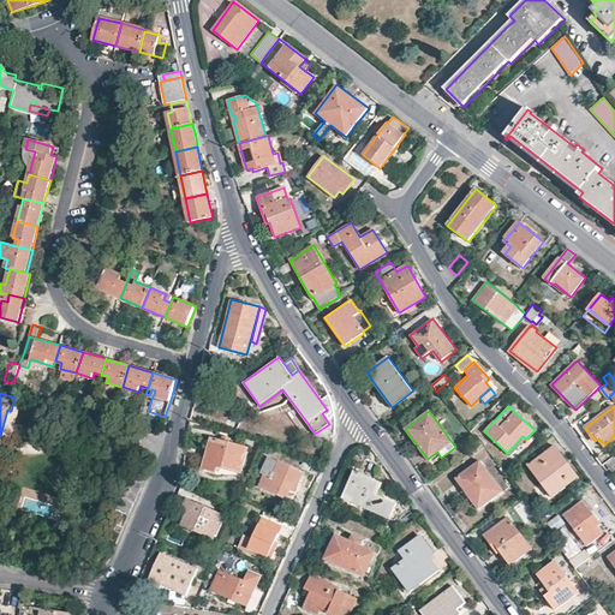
[(523,436),(507,453),(512,455),(526,439),(523,436)]
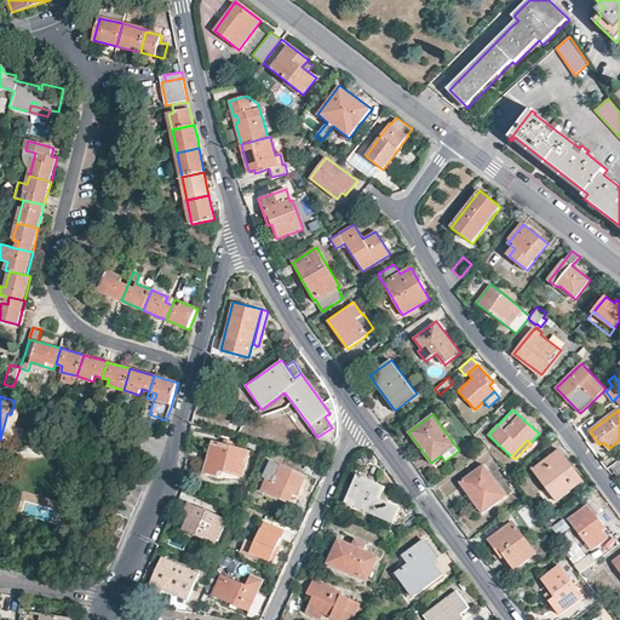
[(250,452),(213,442),(205,474),(218,477),(219,471),(242,477),(250,452)]
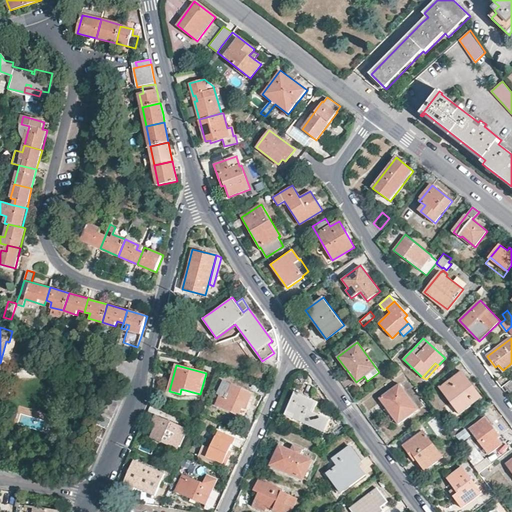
[(462,371),(440,388),(459,414),(482,397),(462,371)]
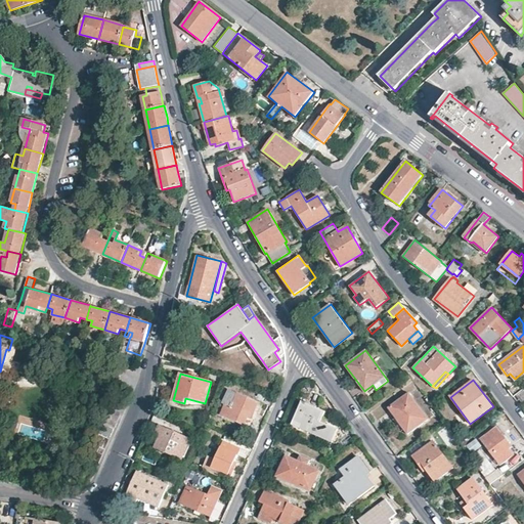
[(259,402),(228,389),(222,403),(224,404),(220,415),(245,425),(249,417),(252,418),(259,402)]
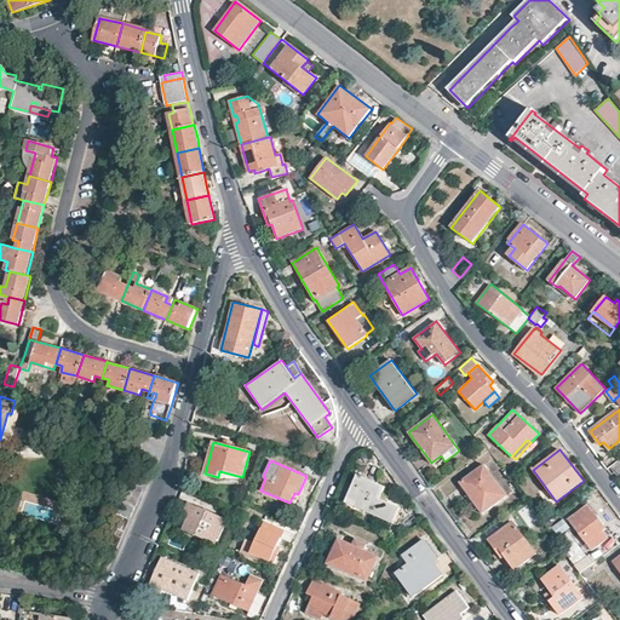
[(321,480),(325,470),(311,464),(308,474),(321,480)]
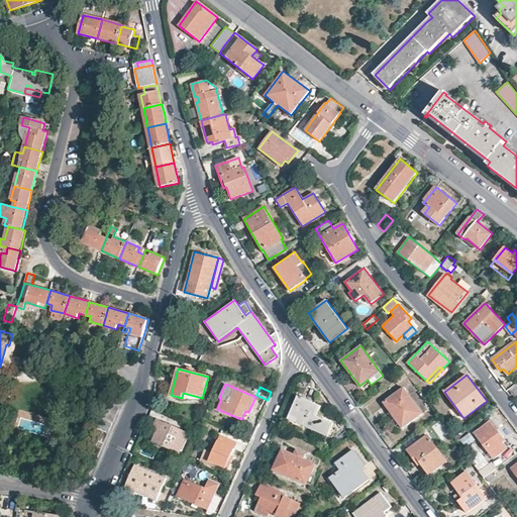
[(404,387),(384,402),(403,428),(423,413),(404,387)]
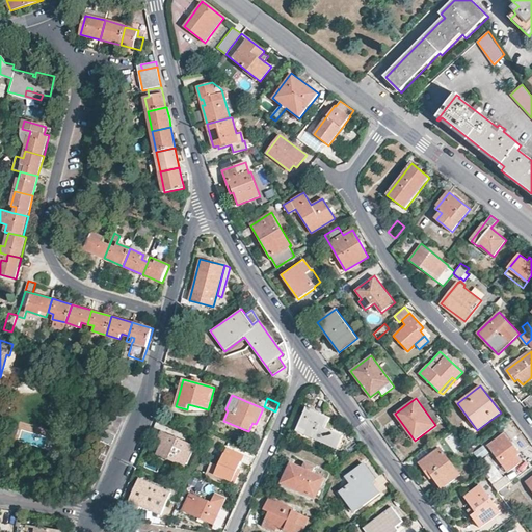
[(123,420),(126,411),(110,405),(107,413),(123,420)]
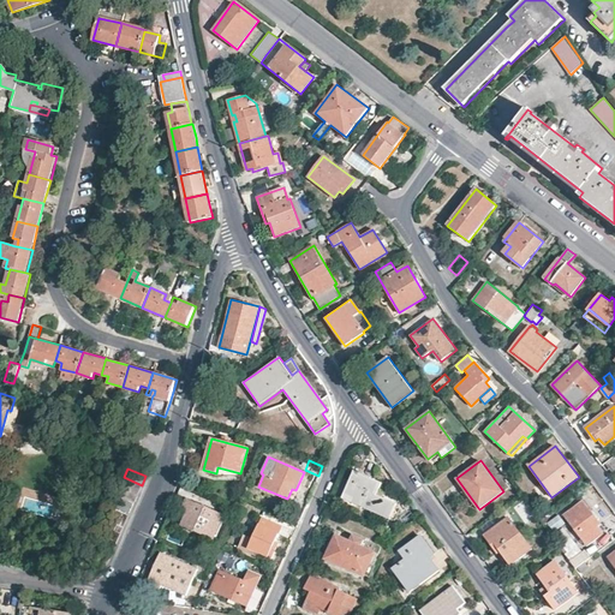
[(350,481),(341,499),(389,519),(396,503),(378,495),(382,484),(353,471),(350,481)]
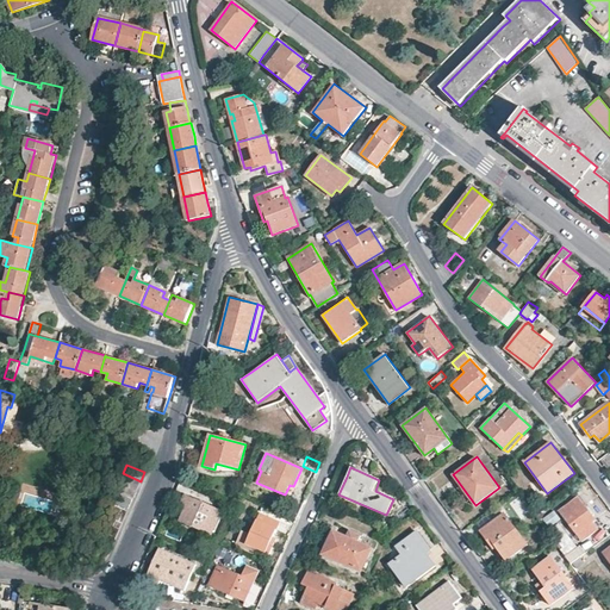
[(123,473),(119,481),(136,489),(141,481),(123,473)]
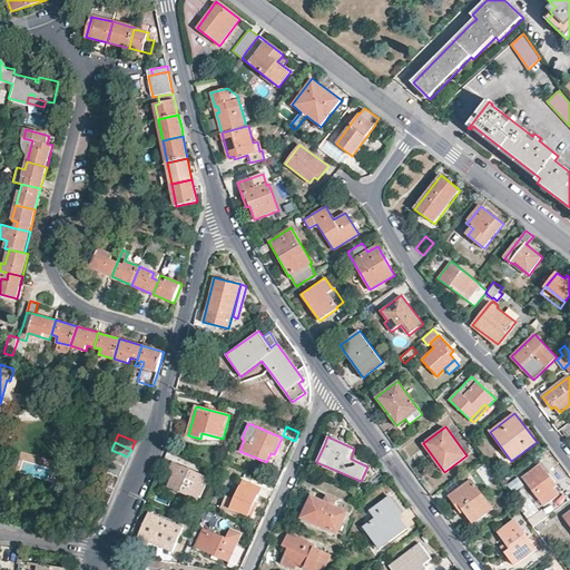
[(324,445),(314,442),(312,445),(307,458),(316,462),(324,445)]
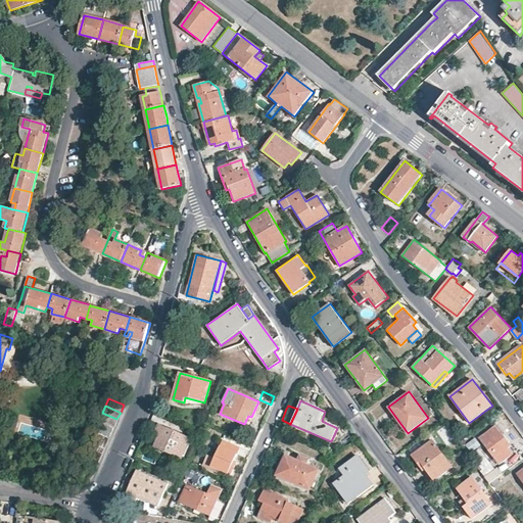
[(102,413),(99,420),(114,426),(116,419),(102,413)]
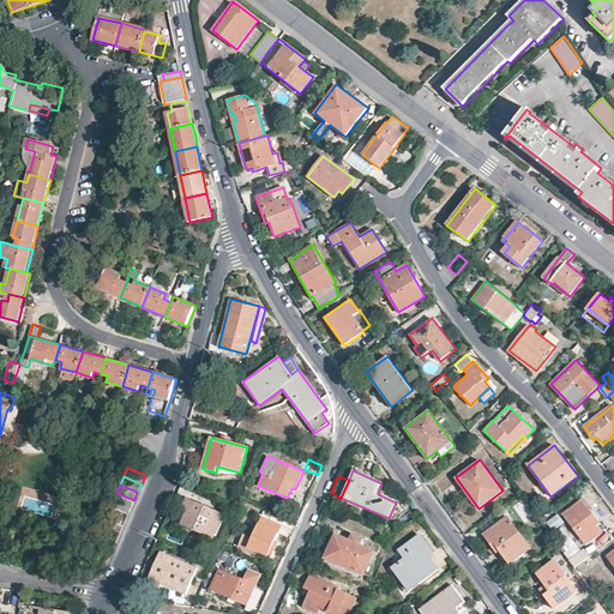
[(116,493),(113,501),(130,509),(134,500),(116,493)]
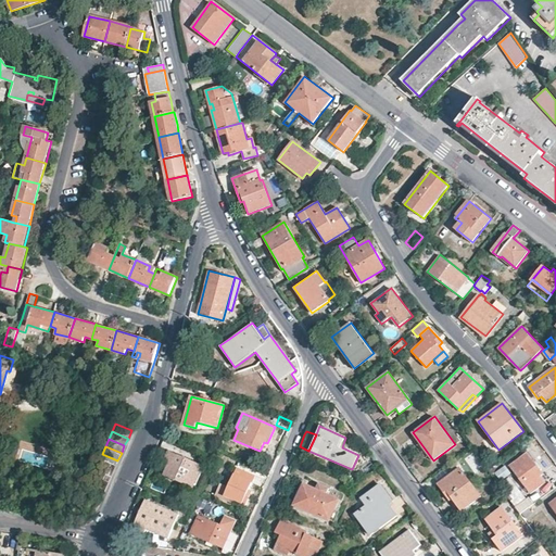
[(202,465),(169,451),(164,463),(163,465),(167,467),(164,475),(193,487),(202,465)]
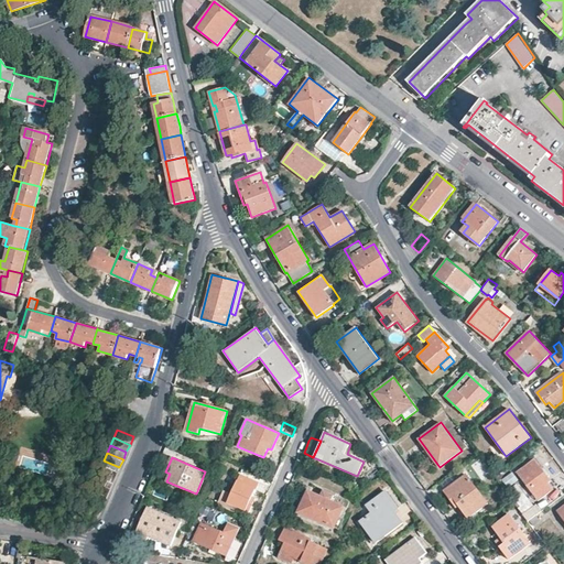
[(534,458),(516,473),(538,500),(554,489),(549,483),(551,480),(534,458)]
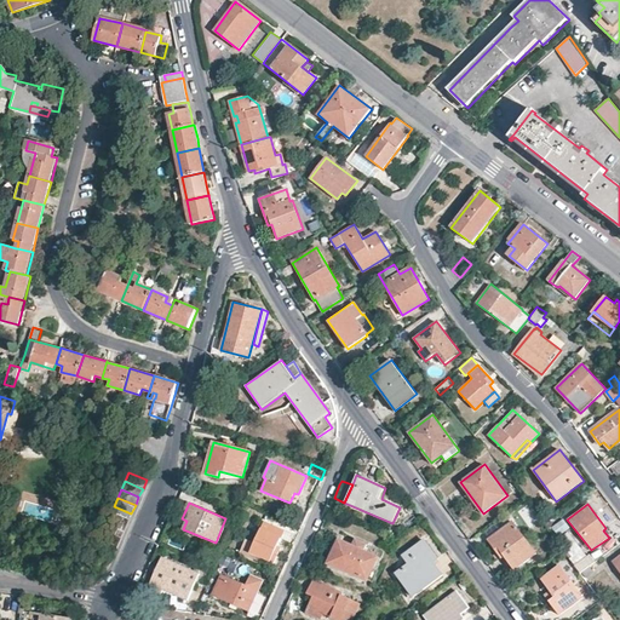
[(114,506),(110,514),(128,522),(131,514),(114,506)]
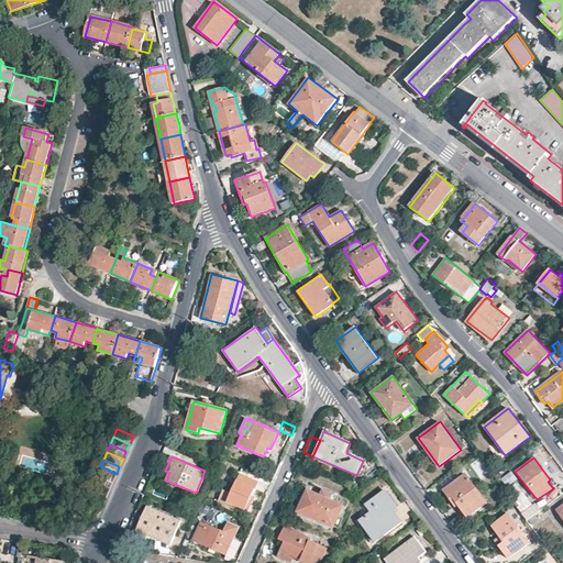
[(100,466),(97,474),(113,481),(117,474),(100,466)]
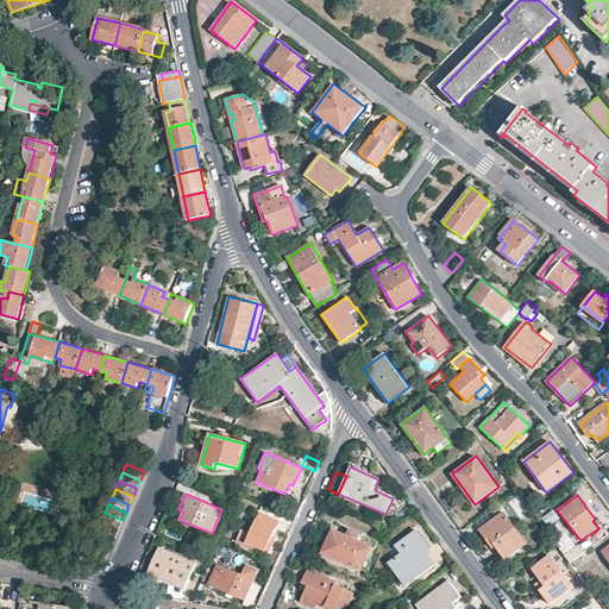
[(278,520),(259,512),(250,533),(240,528),(234,542),(255,551),(256,546),(269,552),(275,538),(271,537),(278,520)]
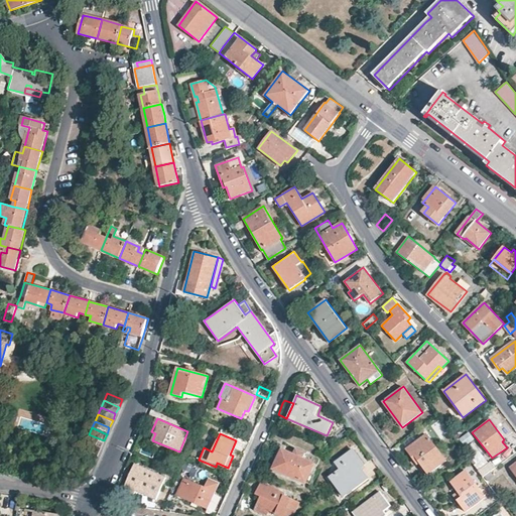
[(426,433),(406,448),(425,476),(446,461),(426,433)]
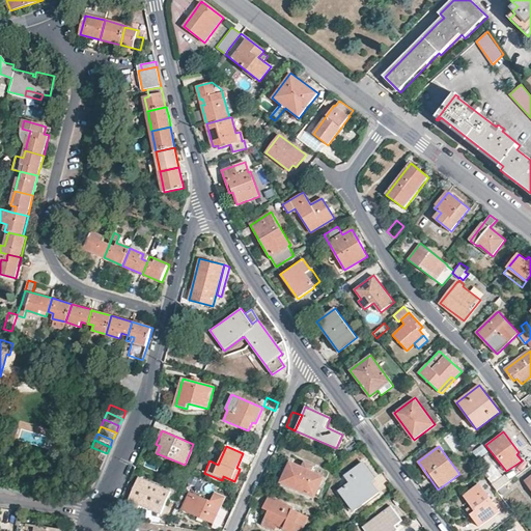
[(91,447),(88,455),(103,462),(107,453),(91,447)]
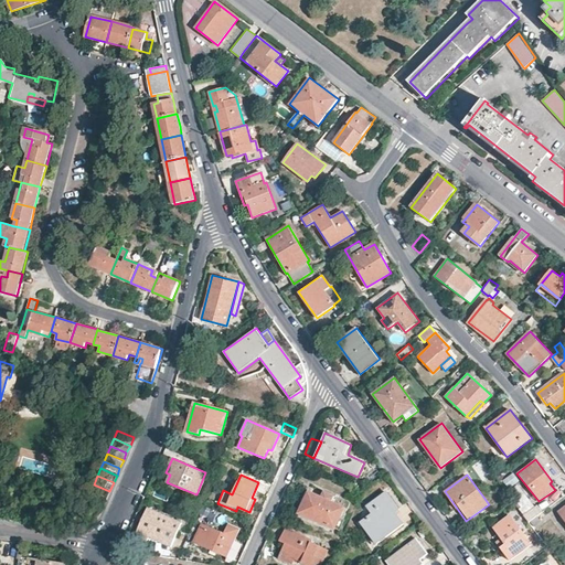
[(94,484),(92,491),(107,498),(109,491),(94,484)]
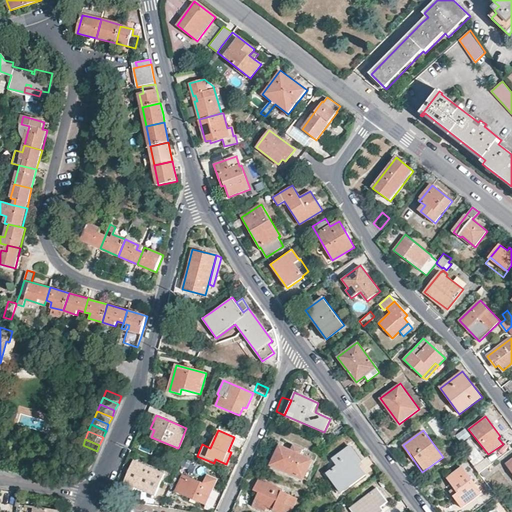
[(83,445),(79,452),(94,458),(97,451),(83,445)]
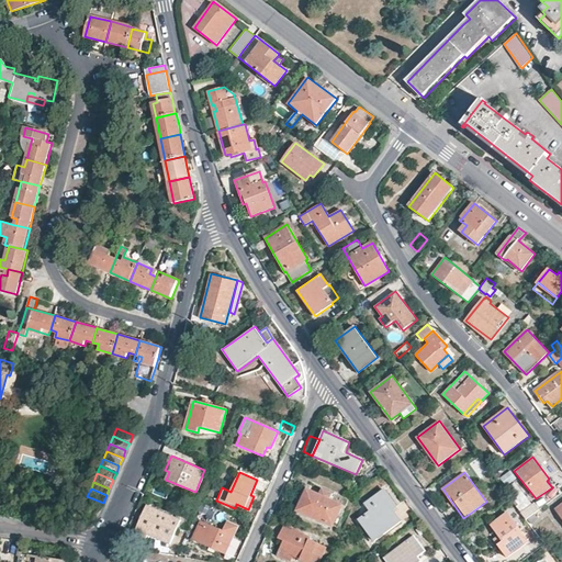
[(306,490),(298,509),(333,526),(341,505),(327,498),(329,492),(324,489),(322,496),(306,490)]
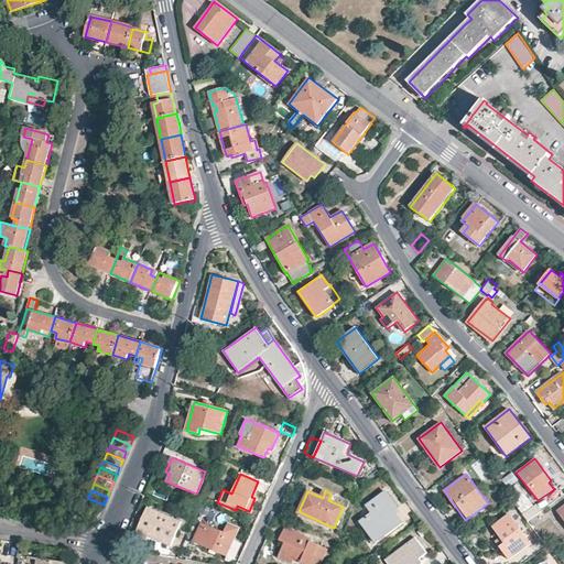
[(386,490),(367,505),(372,513),(361,522),(377,542),(403,522),(394,511),(399,508),(386,490)]
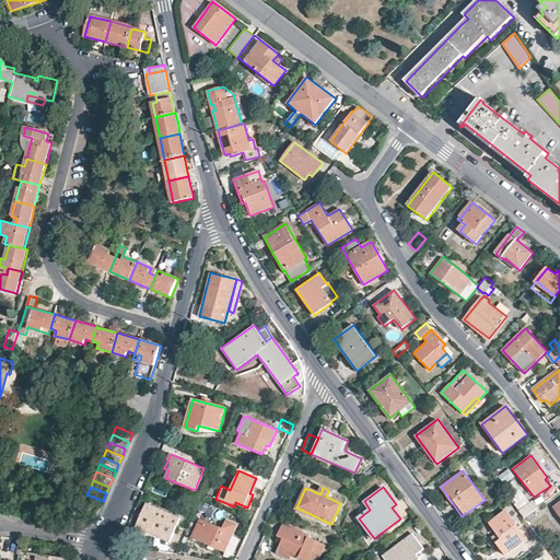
[(83,503),(91,506),(98,510),(103,501),(86,494),(83,503)]
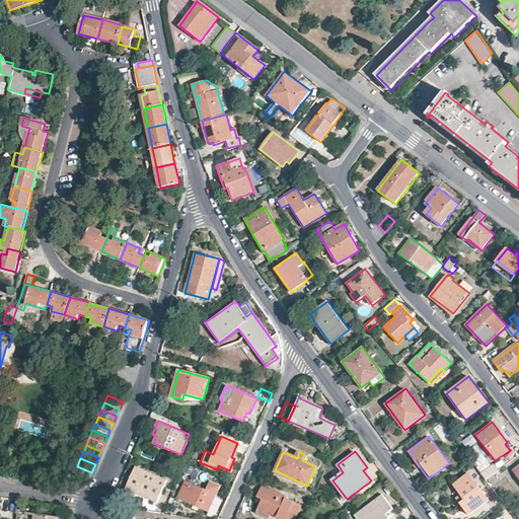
[(167,480),(135,467),(122,498),(134,499),(137,494),(158,503),(167,480)]
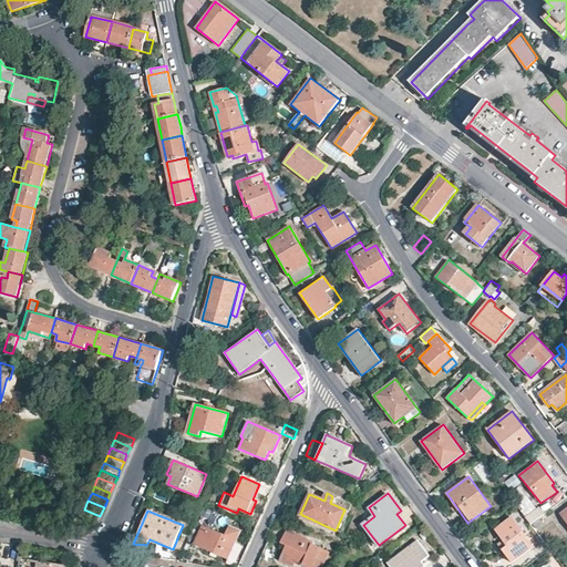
[(528,518),(532,523),(539,517),(536,513),(528,518)]
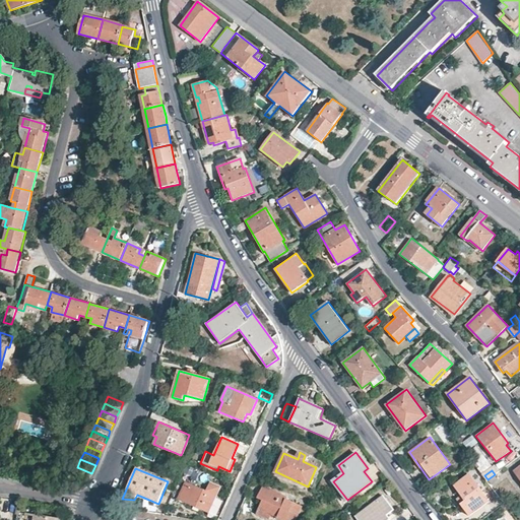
[(470,473),(454,485),(462,496),(457,500),(469,515),(490,500),(470,473)]
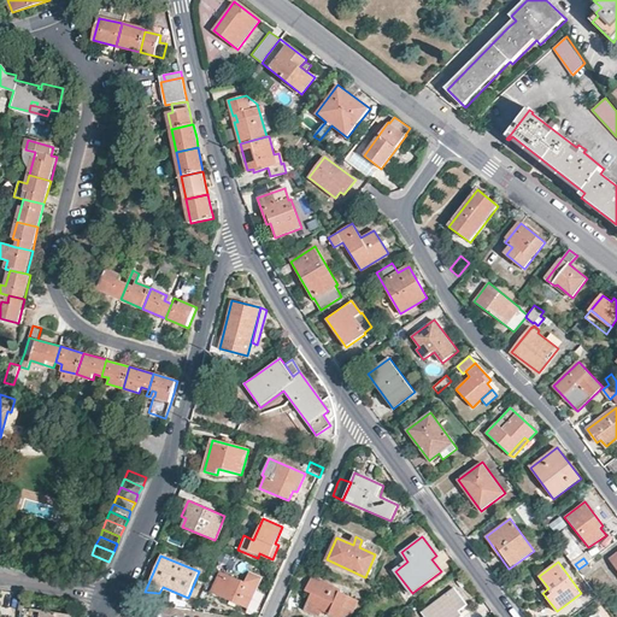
[(587,563),(579,569),(582,574),(591,568),(587,563)]
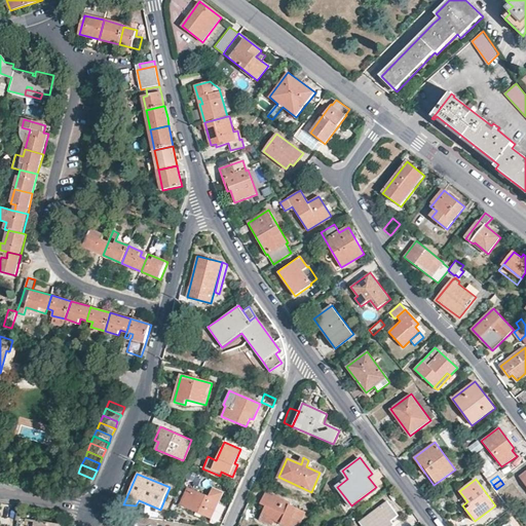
[(209,496),(188,486),(180,505),(211,519),(222,492),(213,488),(209,496)]
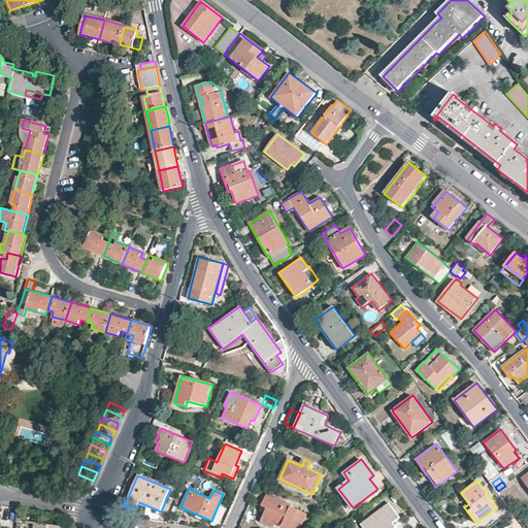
[(267,508),(263,517),(275,522),(281,524),(282,526),(285,527),(299,527),(306,513),(286,504),(286,502),(266,493),(261,506),(267,508)]
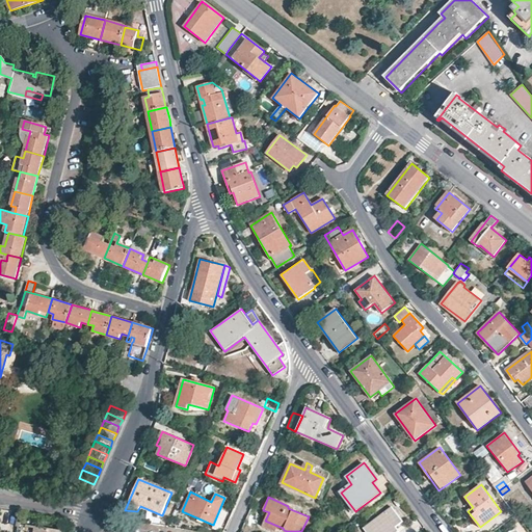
[(393,507),(364,529),(366,531),(397,531),(399,531),(396,527),(403,522),(393,507)]
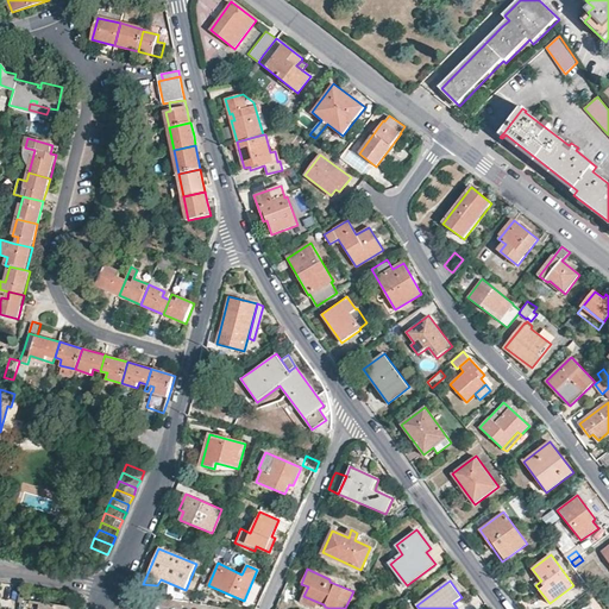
[(318,602),(303,596),(301,602),(315,608),(318,602)]
